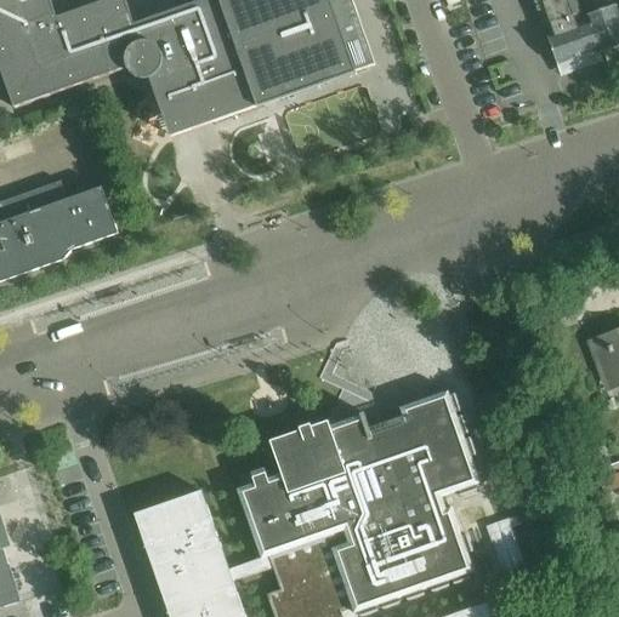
[(0,68),(12,104),(126,64),(149,75),(170,133),(210,119),(374,62),(352,0),(194,0),(187,3),(186,0),(0,0),(0,68)]
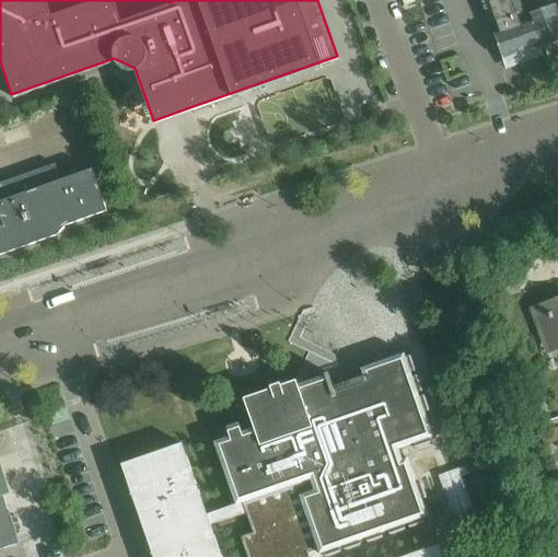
[(480,0),(504,67),(541,54),(538,45),(557,37),(557,16),(553,2),(543,6),(541,1),(522,8),(519,0),(480,0)]
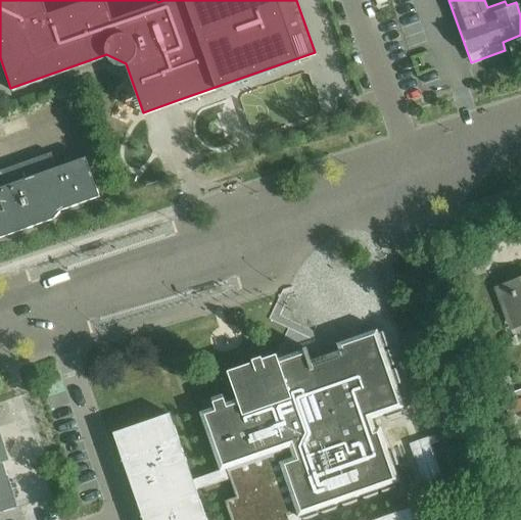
[(0,235),(52,217),(59,208),(98,194),(85,156),(55,167),(50,151),(0,168),(0,235)]
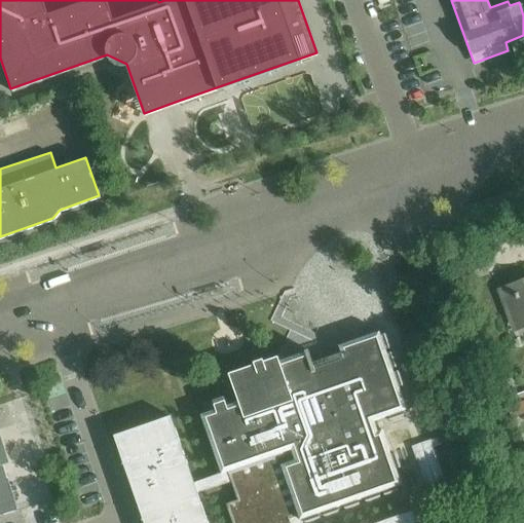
[(523,277),(496,288),(510,322),(523,315),(523,277)]
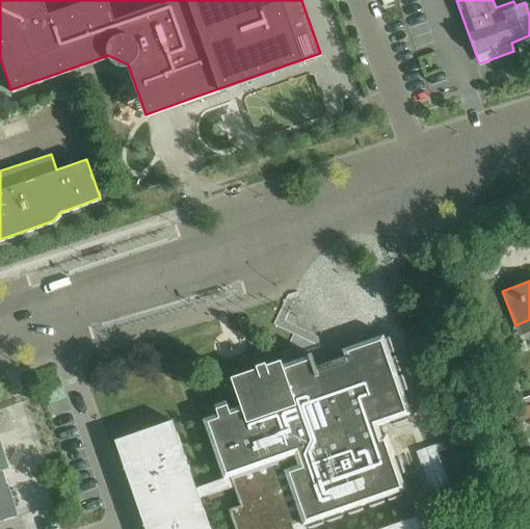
[(215,414),(203,418),(222,475),(195,485),(170,418),(113,439),(146,528),(420,528),(416,516),(376,528),(303,528),(302,524),(306,523),(308,527),(321,522),(320,518),(324,516),(326,521),(341,516),(339,511),(346,508),(347,513),(362,508),(361,503),(367,501),(369,505),(382,501),(381,496),(386,495),(388,499),(402,494),(400,490),(403,488),(398,472),(403,471),(398,456),(393,458),(380,422),(391,418),(393,424),(407,419),(405,414),(408,413),(401,390),(406,388),(401,373),(395,376),(394,371),(399,369),(395,355),(389,358),(387,351),(393,349),(388,337),(381,339),(380,334),(340,348),(344,358),(321,365),(309,360),(307,354),(280,364),(275,361),(228,377),(238,405),(227,410),(222,400),(212,404),(215,414)]
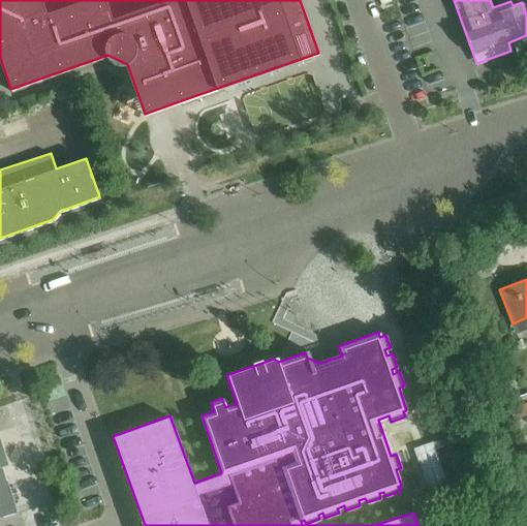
[(526,400),(509,407),(513,416),(526,411),(526,400)]
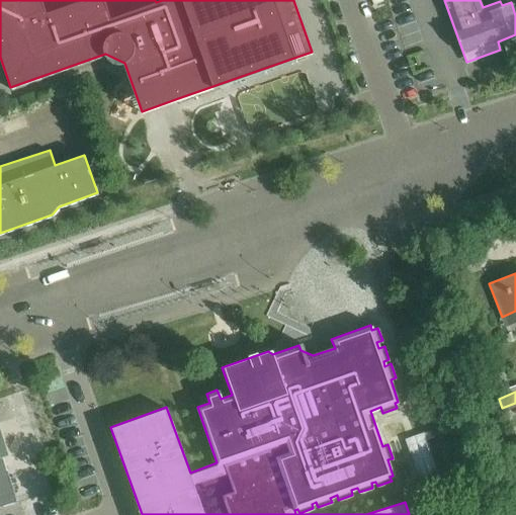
[(422,430),(403,437),(417,475),(436,468),(422,430)]
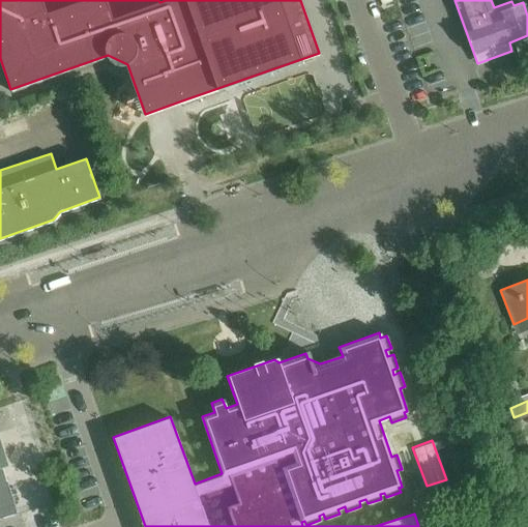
[(0,516),(18,511),(3,466),(4,465),(0,452),(0,516)]
